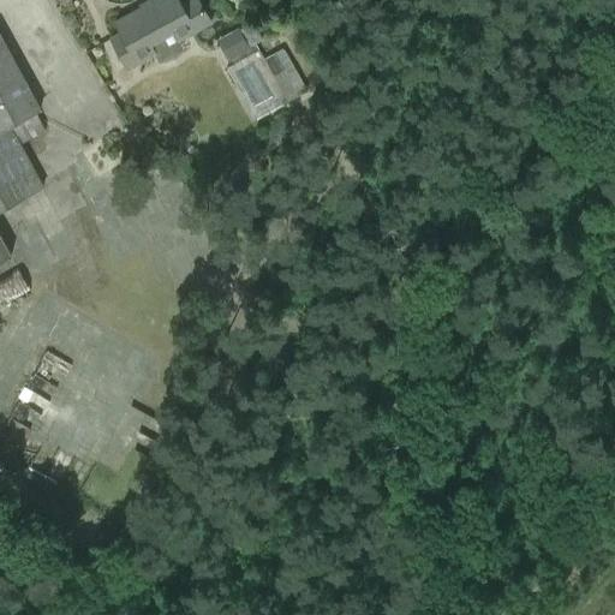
[(181,41),(213,23),(198,0),(189,0),(181,4),(179,0),(154,0),(115,22),(121,33),(112,39),(129,70),(155,55),(159,63),(162,61),(166,60),(169,59),(173,58),(177,55),(180,54),(183,52),(185,48),(181,41)]
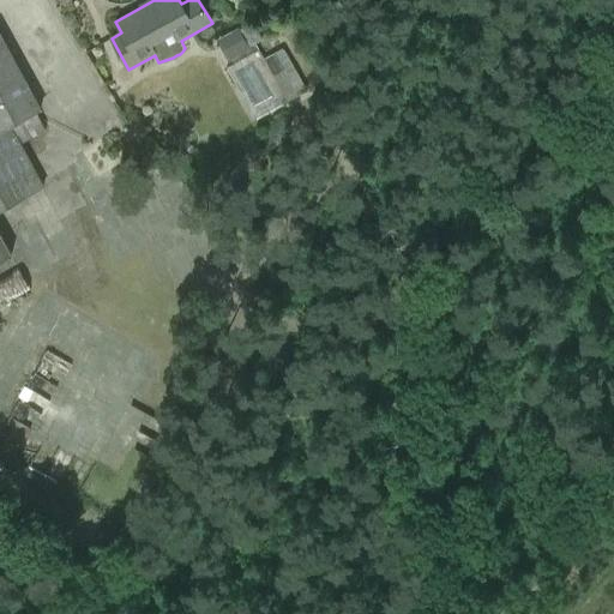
[(240,29),(224,38),(235,59),(251,49),(250,46),(240,29)]
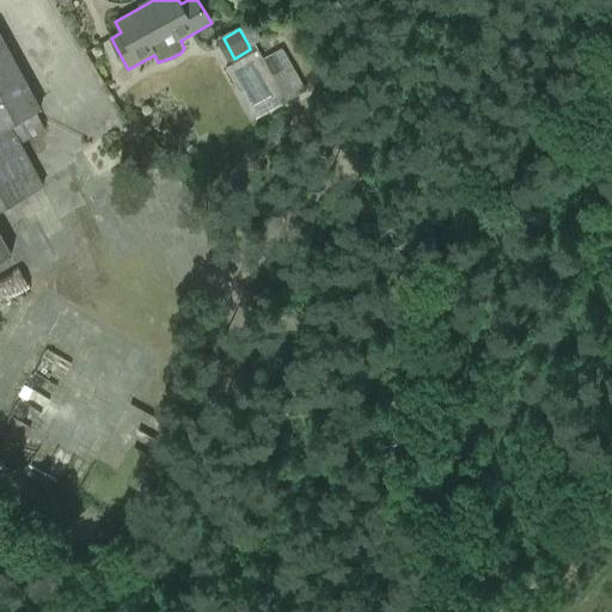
[(0,212),(46,187),(22,142),(44,130),(36,114),(42,110),(0,35),(0,262),(13,255),(0,231),(0,212)]
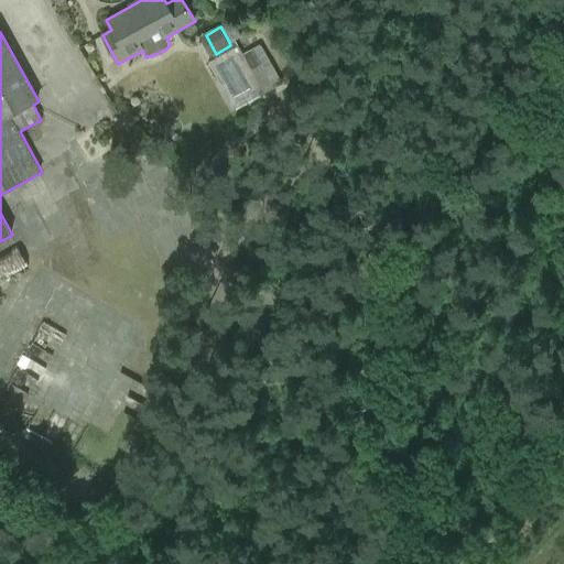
[(261,42),(243,52),(266,91),(283,83),(261,42)]
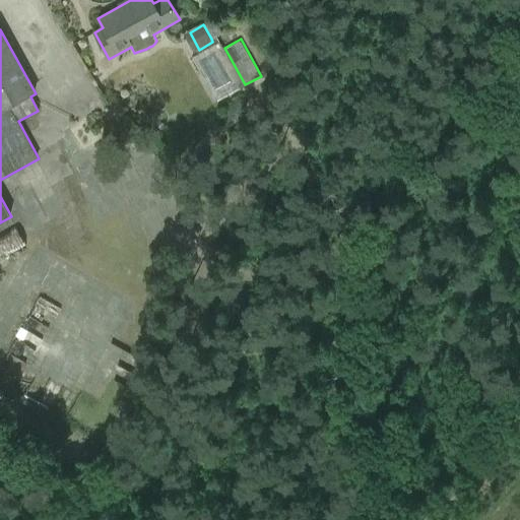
[(217,102),(244,86),(224,51),(219,42),(192,57),(217,102)]
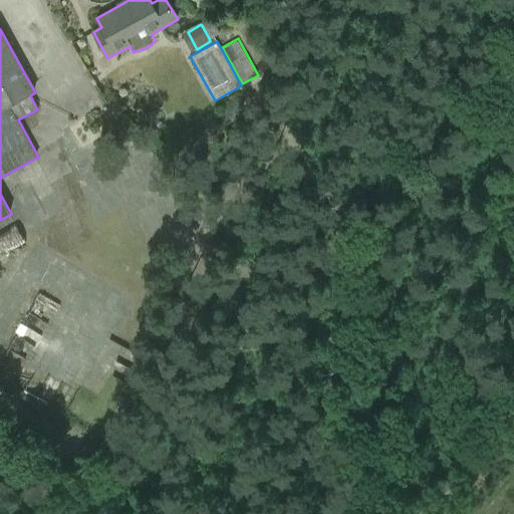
[(0,232),(0,256),(25,244),(15,225),(0,232)]
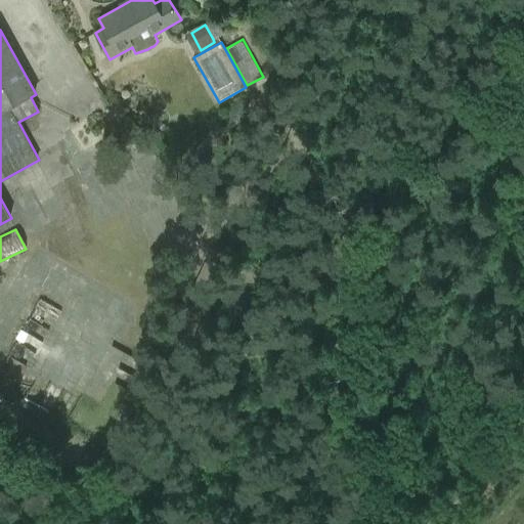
All buildings are outlined.
